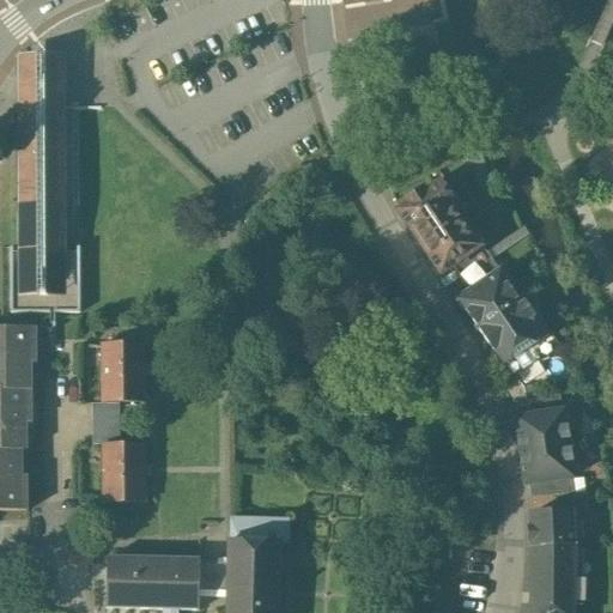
[(44,73),(44,78),(17,79),(18,103),(16,103),(17,253),(11,253),(11,248),(8,248),(8,314),(79,314),(79,248),(76,248),(76,252),(64,253),(64,201),(64,108),(64,78),(55,79),(55,73),(44,73)]
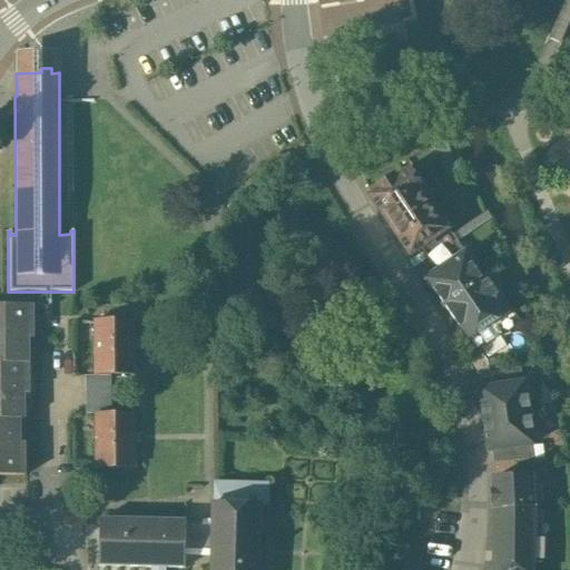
[(70,99),(59,100),(59,187),(70,187),(70,99)]
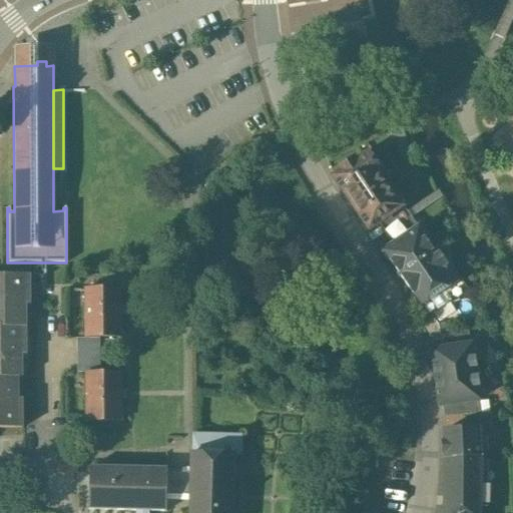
[(368,229),(383,220),(400,207),(375,171),(377,170),(366,154),(353,163),(352,161),(340,169),(342,171),(333,177),(368,229)]
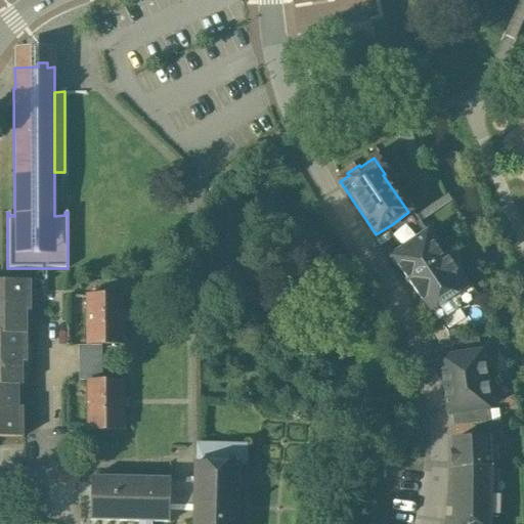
[(391,225),(398,235),(419,222),(410,211),(408,212),(391,225)]
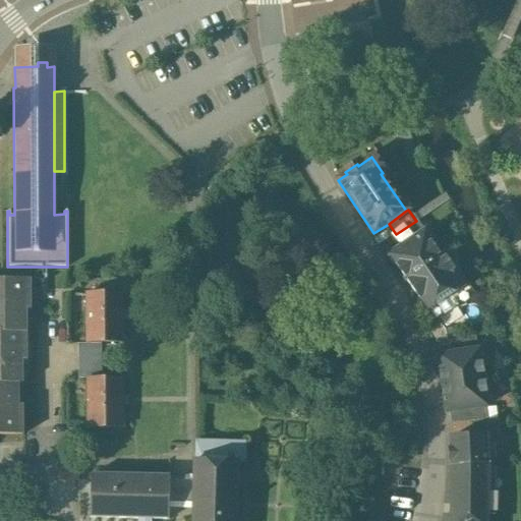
[(396,234),(404,245),(423,232),(416,221),(396,234)]
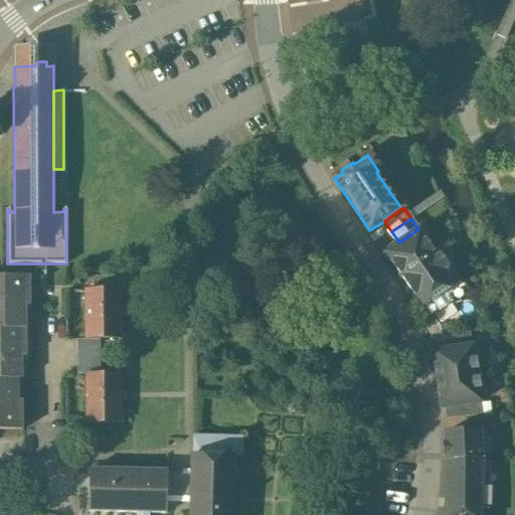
[(399,242),(383,252),(413,297),(416,296),(430,315),(451,301),(452,300),(445,290),(458,282),(453,274),(446,265),(438,252),(440,251),(439,249),(435,252),(418,229),(399,242)]
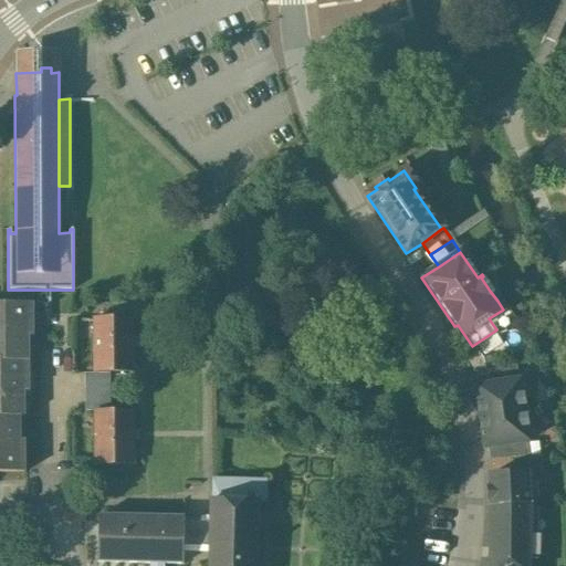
[(493,289),(483,276),(481,278),(490,291),(493,289)]
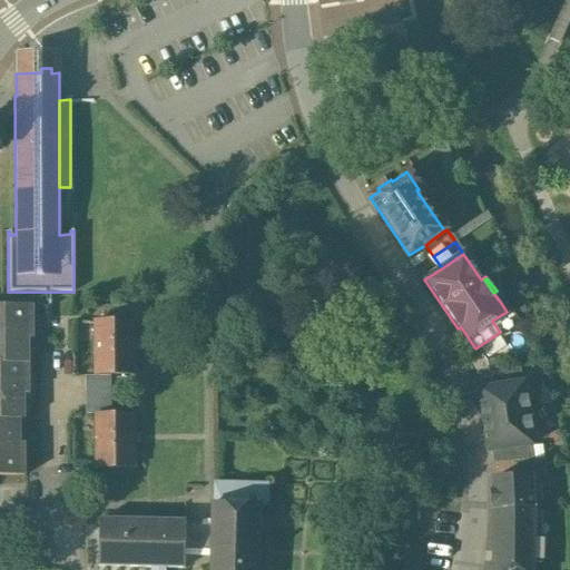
[(505,303),(501,303),(507,312),(492,321),(500,332),(499,333),(500,337),(518,333),(512,314),(505,303)]
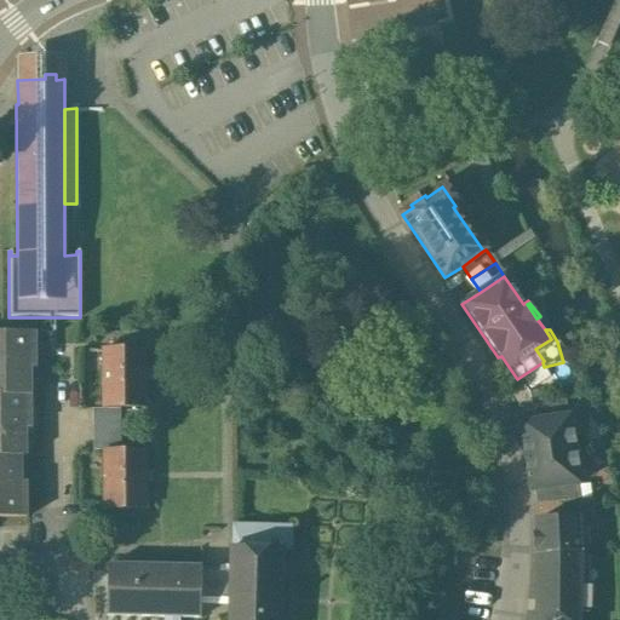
[(29,332),(0,332),(0,434),(23,434),(23,395),(29,395),(29,332)]
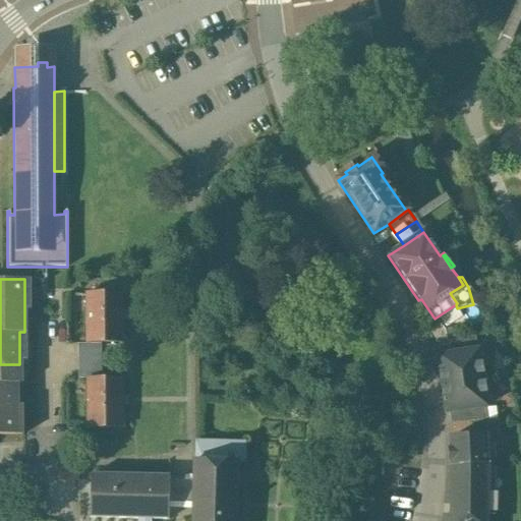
[(121,293),(85,293),(85,341),(122,341),(121,293)]
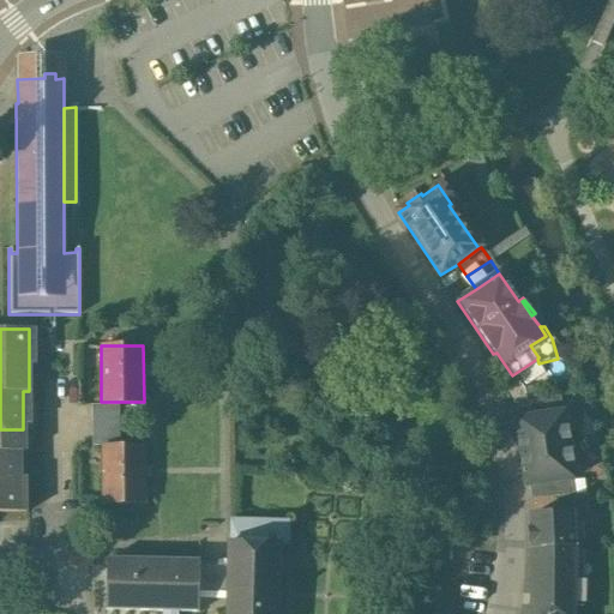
[(515,404),(517,404),(524,402),(522,390),(516,380),(506,386),(515,404)]
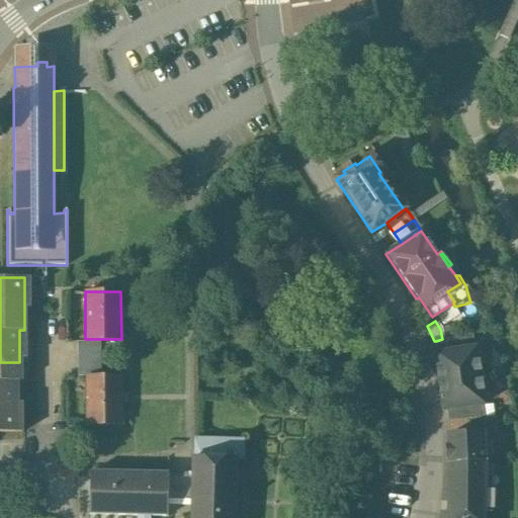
[(436,341),(437,353),(473,348),(471,333),(442,339),(436,341)]
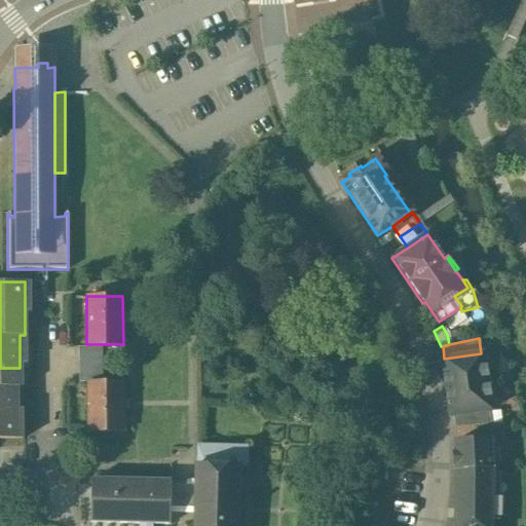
[(101,346),(78,346),(78,381),(102,380),(101,346)]
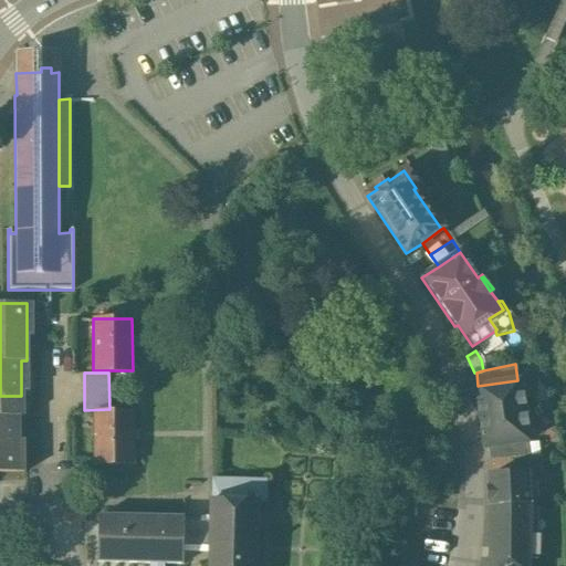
[(479,412),(480,417),(523,411),(522,407),(525,406),(523,394),(521,394),(520,380),(517,380),(478,386),(475,386),(478,405),(475,405),(477,412),(479,412)]
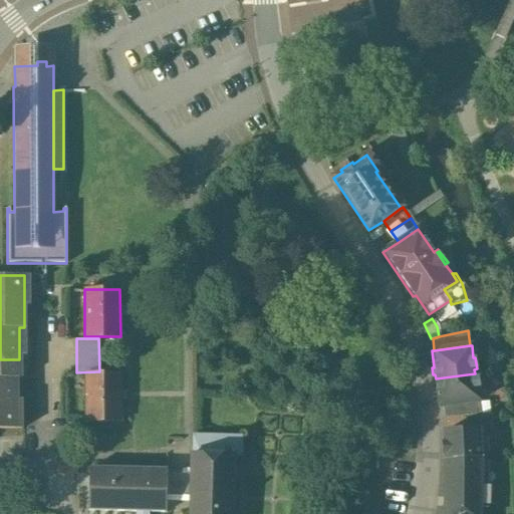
[(19,359),(0,359),(0,429),(16,429),(15,378),(20,378),(19,359)]
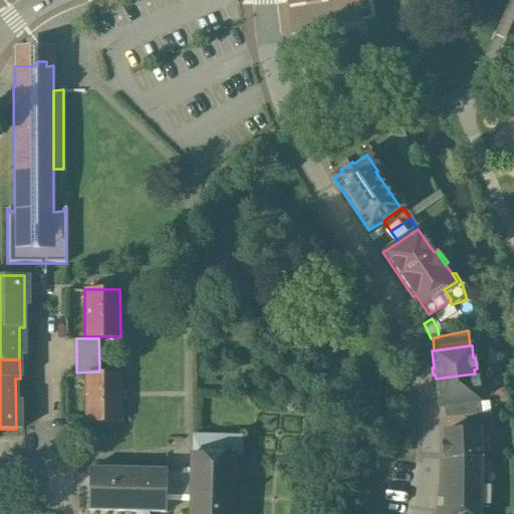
[(120,373),(84,373),(84,421),(121,421),(120,373)]
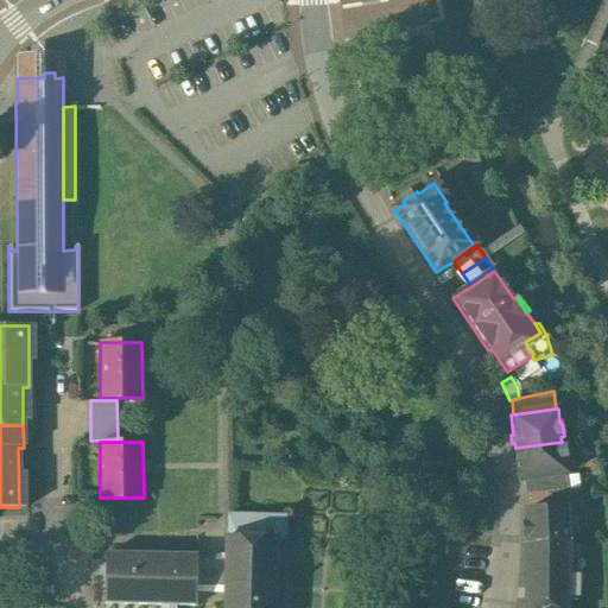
[(524,480),(565,474),(568,474),(565,458),(568,458),(565,445),(563,447),(562,442),(515,448),(515,453),(513,453),(514,462),(518,461),(519,481),(524,480)]
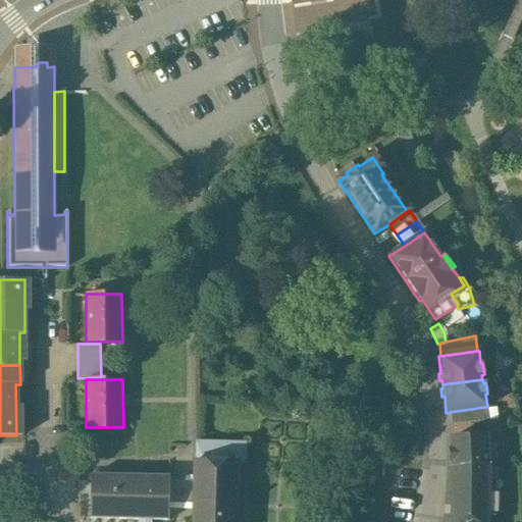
[(451,424),(474,422),(487,421),(485,407),(450,412),(451,424)]
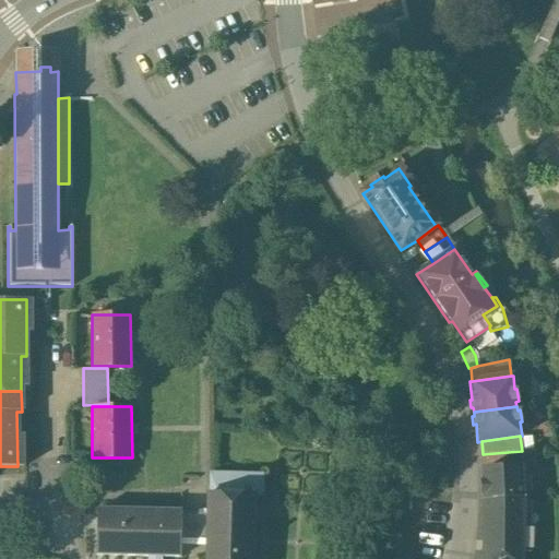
[(508,452),(508,467),(528,466),(528,467),(535,467),(534,451),(522,451),(508,452)]
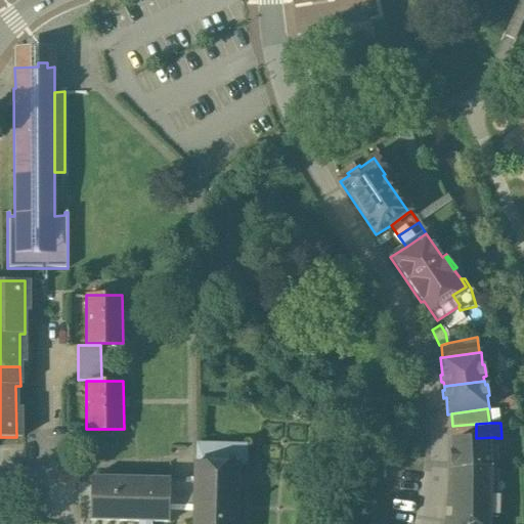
[(452,468),(452,471),(490,468),(497,467),(495,438),(495,437),(476,438),(452,439),(453,452),(450,452),(451,463),(454,463),(454,468),(452,468)]
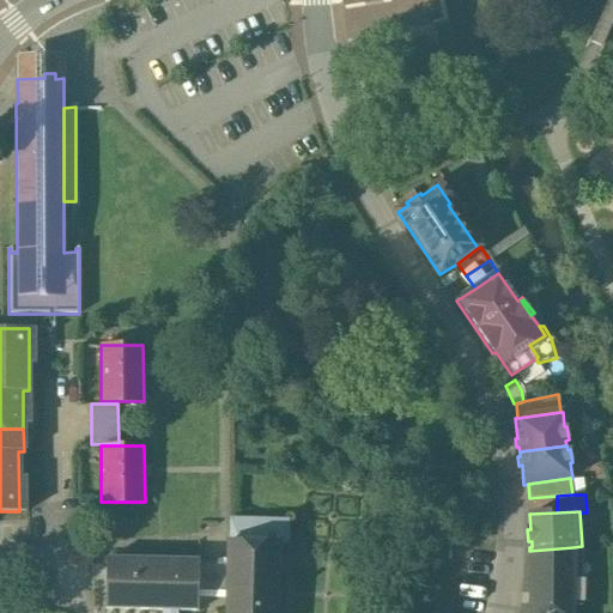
[(228,542),(228,565),(226,592),(225,612),(275,612),(277,600),(284,600),(284,587),(277,587),(278,544),(287,544),(287,520),(249,520),(249,528),(230,528),(230,542),(228,542)]
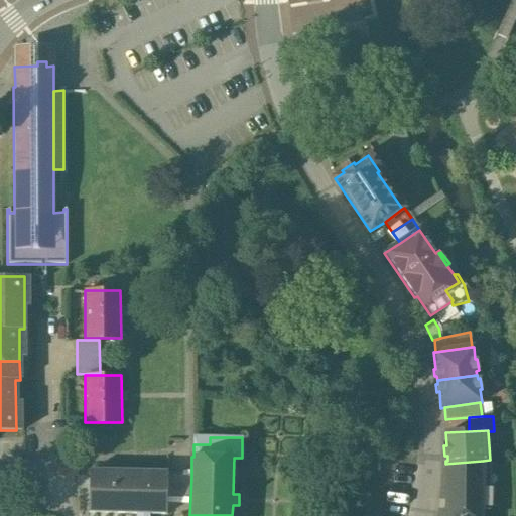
[(445,513),(443,515),(481,515),(483,461),(445,464),(446,483),(445,513)]
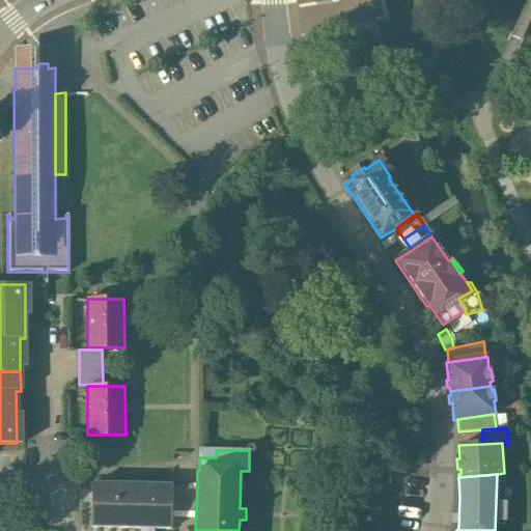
[(79,476),(59,476),(59,488),(79,487),(79,476)]
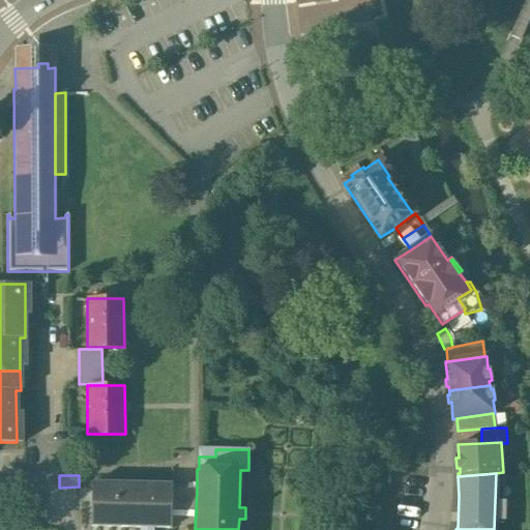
[(172,483),(92,482),(91,526),(170,528),(171,511),(171,489),(172,483)]
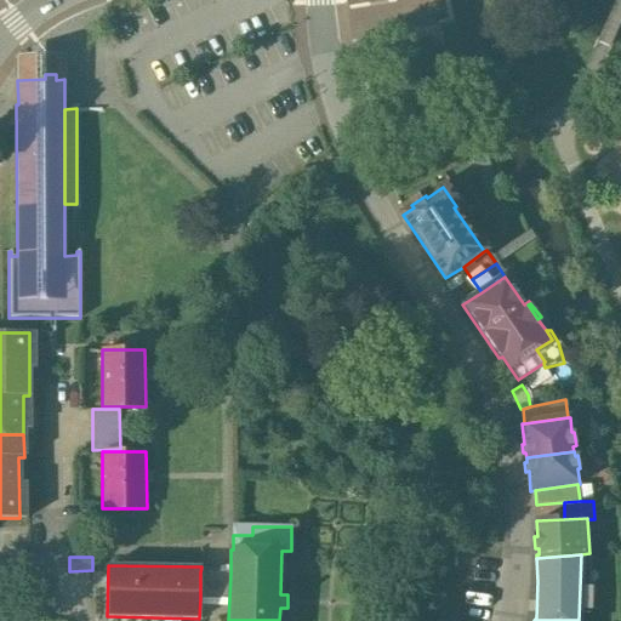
[(231,573),(200,573),(200,599),(229,599),(231,573)]
